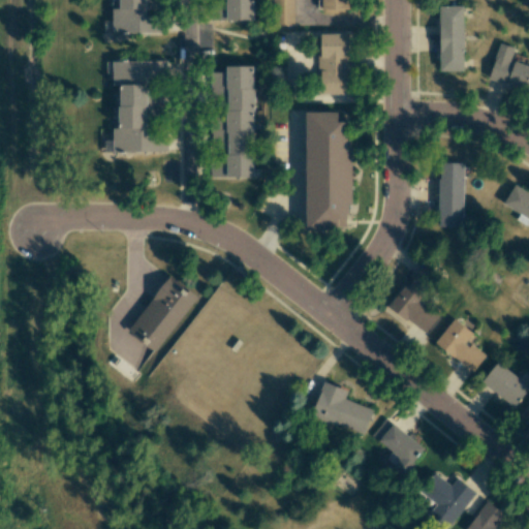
[(111,29),(160,35),(162,17),(145,16),(146,7),(160,9),(161,0),(115,0),(115,8),(114,8),(111,29)]
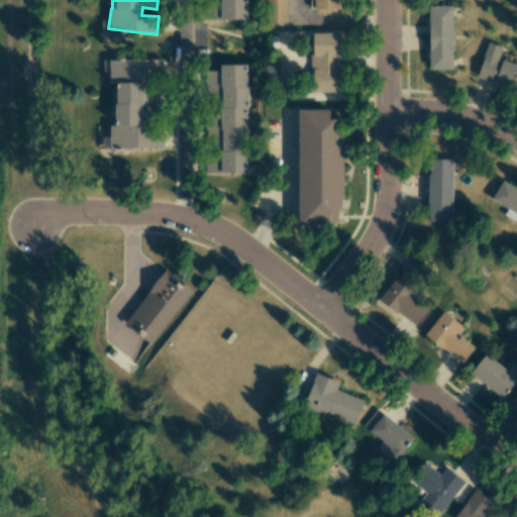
[(246,19),(246,0),(219,0),(220,19),(246,19)]
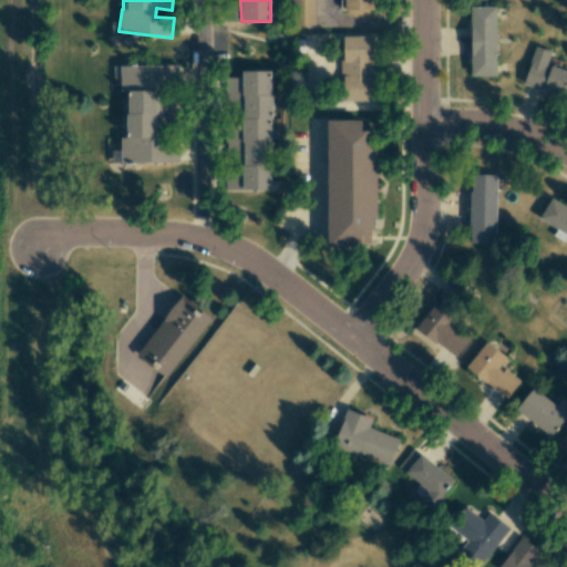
[(315,0),(297,0),(297,28),(315,28),(315,0)]
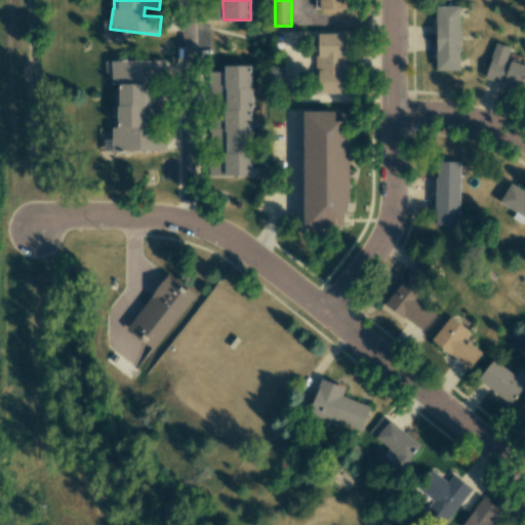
[(347,0),(318,0),(319,9),(347,9),(347,0)]
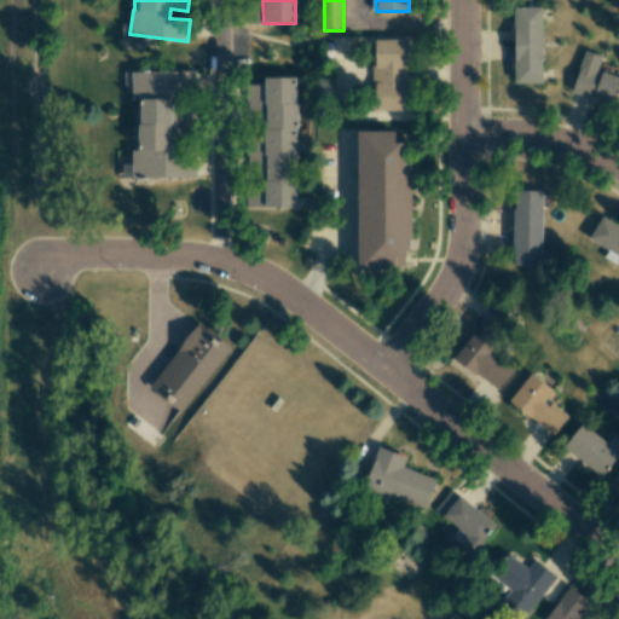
[(542,82),(541,7),(514,7),(514,84),(542,82)]
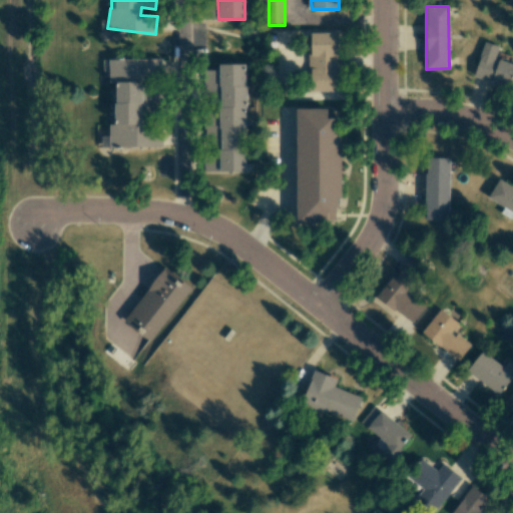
[(340,91),(338,32),(309,33),(310,91),(340,91)]
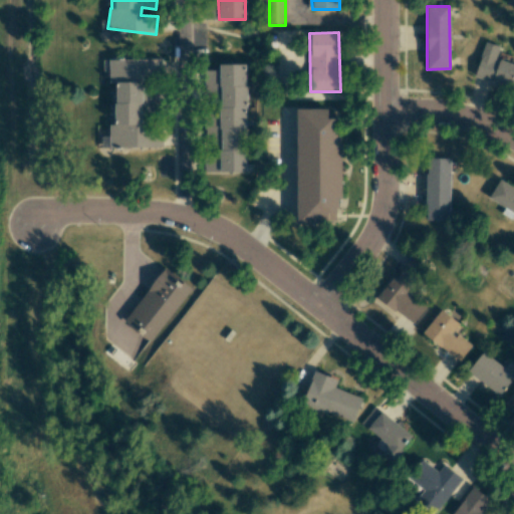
[(474,76),(513,87),(513,64),(495,59),(499,46),(485,42),(474,76)]
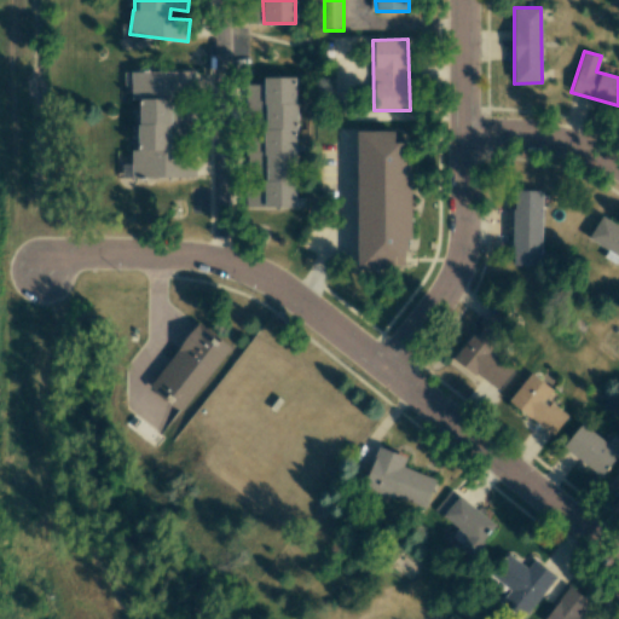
[(132,178),(195,177),(195,156),(171,157),(171,139),(189,139),(189,105),(171,105),(171,91),(195,91),(195,71),(131,71),(131,99),(139,99),(139,150),(132,150),(132,178)]
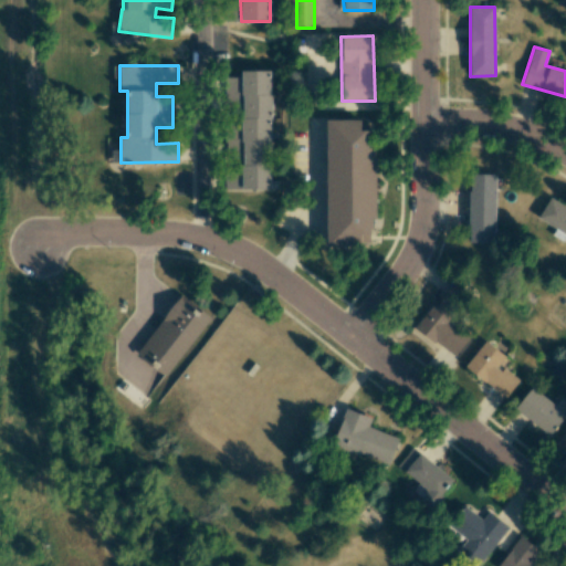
[(271,190),(271,71),(241,71),(242,170),(224,170),(224,190),(271,190)]
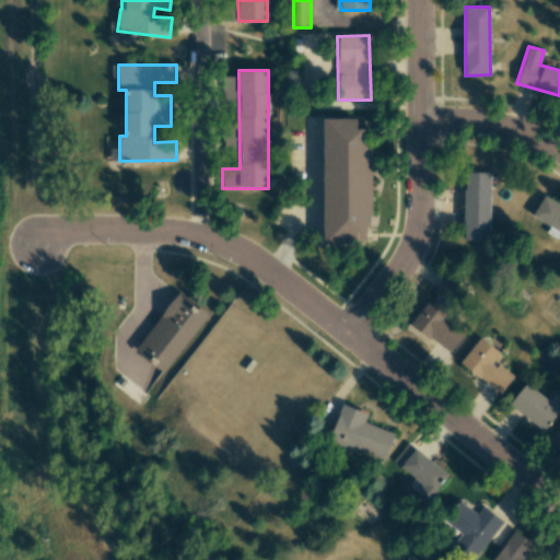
[(324,244),(358,244),(358,232),(372,232),(371,147),(365,147),(365,129),(357,129),(357,118),(323,118),(324,244)]
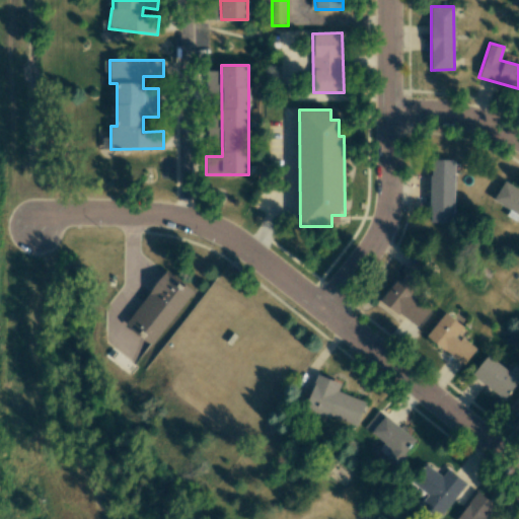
[(454,160),(431,159),(430,223),(453,223),(454,160)]
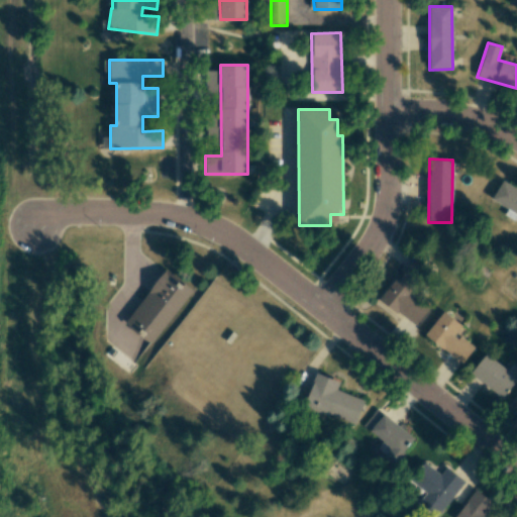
[(415,326),(430,306),(415,295),(430,275),(410,260),(380,300),(415,326)]
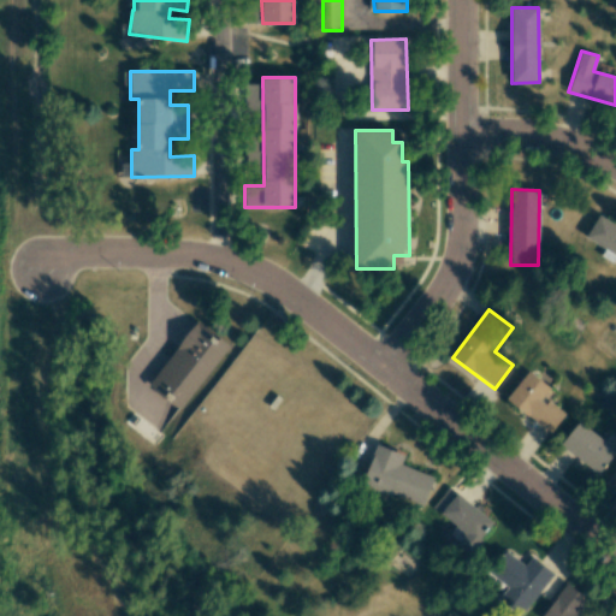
[(194,321),(149,389),(183,410),(227,343),(194,321)]
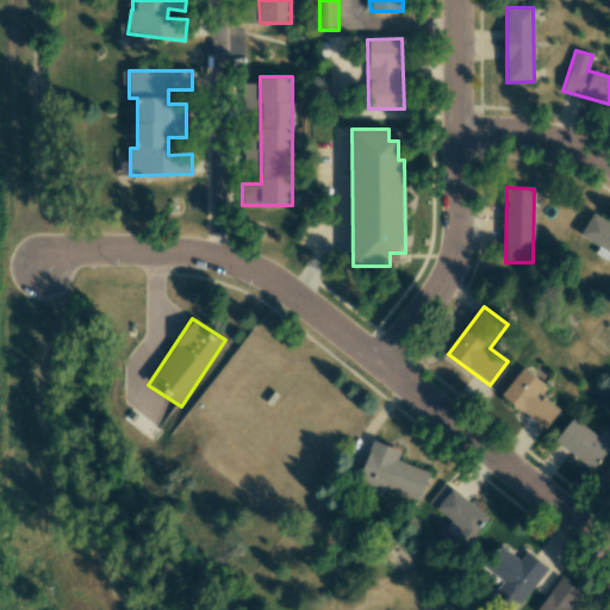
[(559,410),(537,393),(546,385),(523,367),(500,396),(545,429),(559,410)]
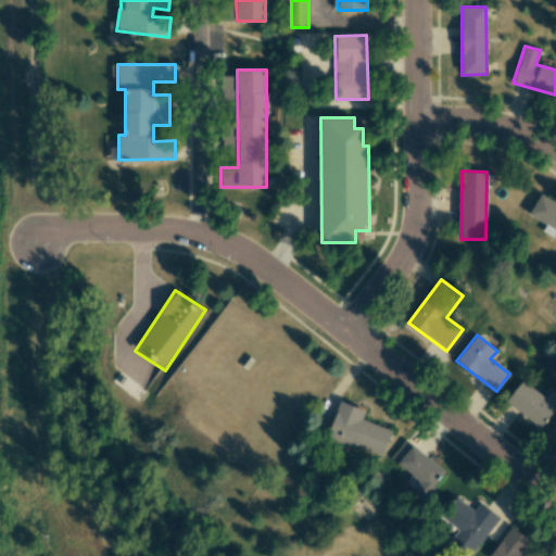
[(506,401),(539,428),(555,407),(555,394),(552,391),(545,399),(523,380),(506,401)]
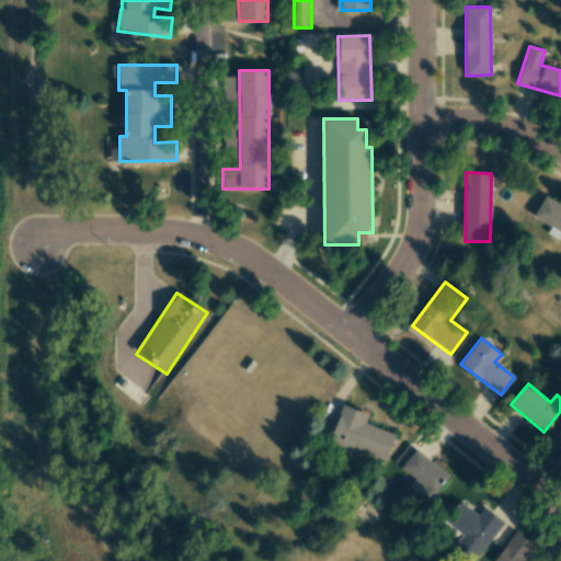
[(365,423),(368,414),(343,405),(330,442),(385,461),(396,434),(365,423)]
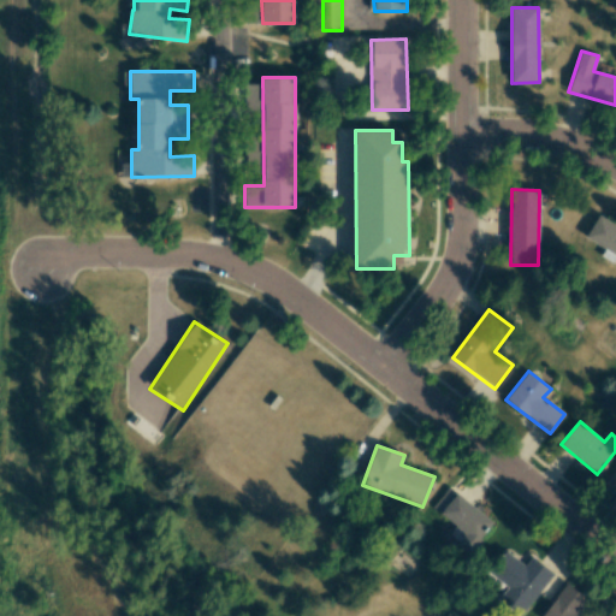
[(493,523),(449,486),(432,507),(455,526),(448,535),(469,552),(493,523)]
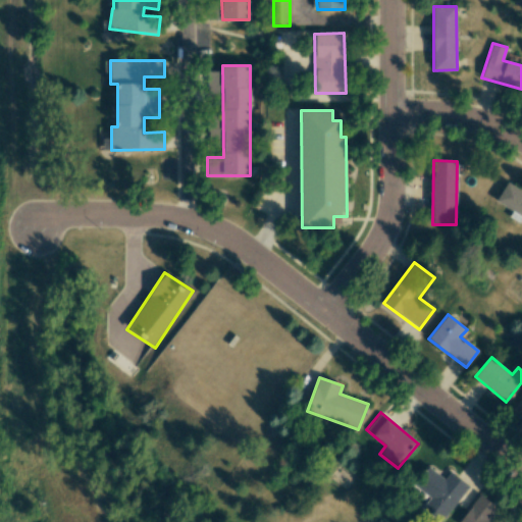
[(493,521),(491,520),(499,510),(479,494),(458,521),(493,521)]
